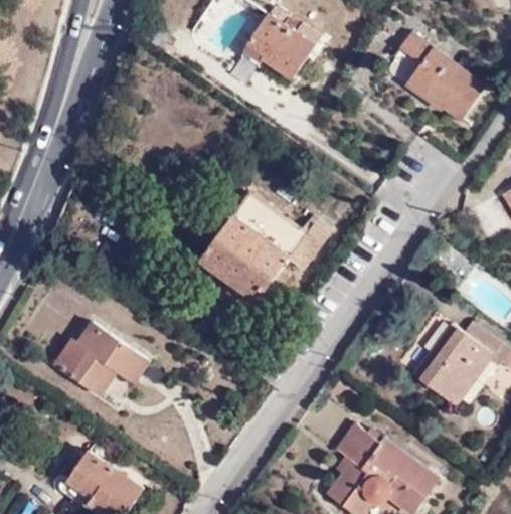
[(244,47),(260,58),(289,78),(314,44),(269,14),(244,47)]
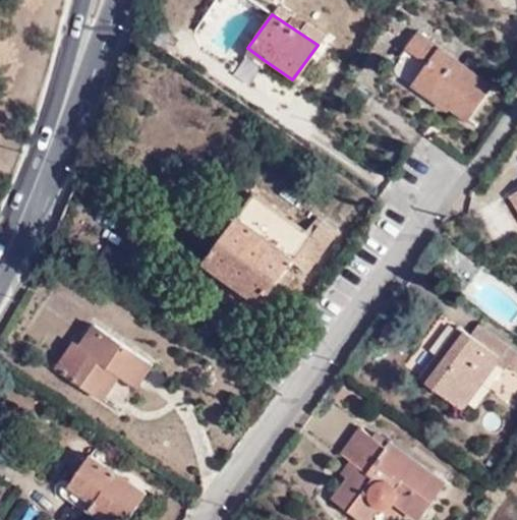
[(463,122),(489,87),(415,33),(402,48),(423,64),(410,83),(463,122)]
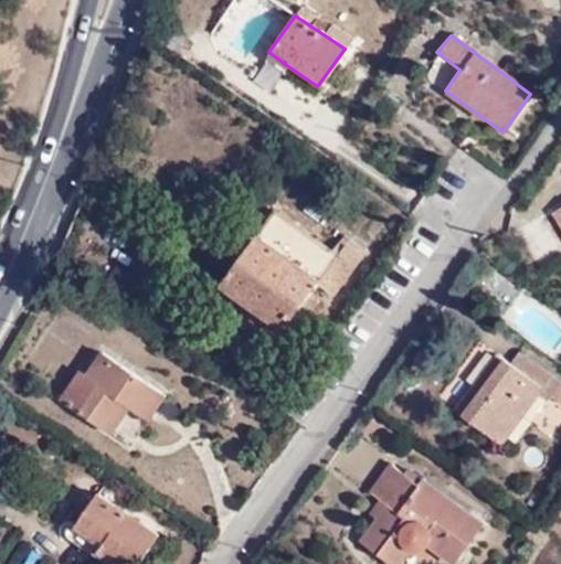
[(282,70),(285,64),(268,52),(265,57),(282,70)]
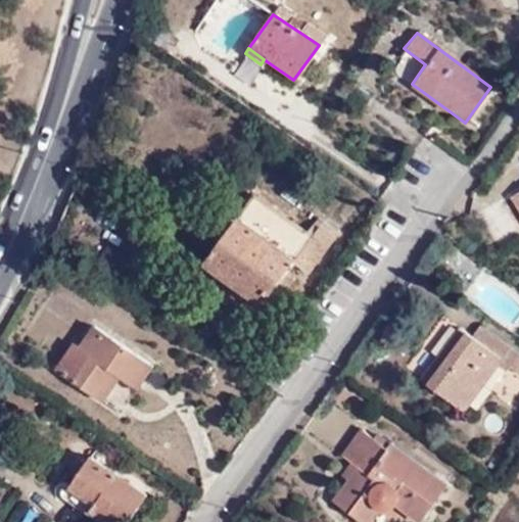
[(308,236),(253,197),(204,265),(260,302),(290,261),(305,272),(330,238),(315,227),(308,236)]
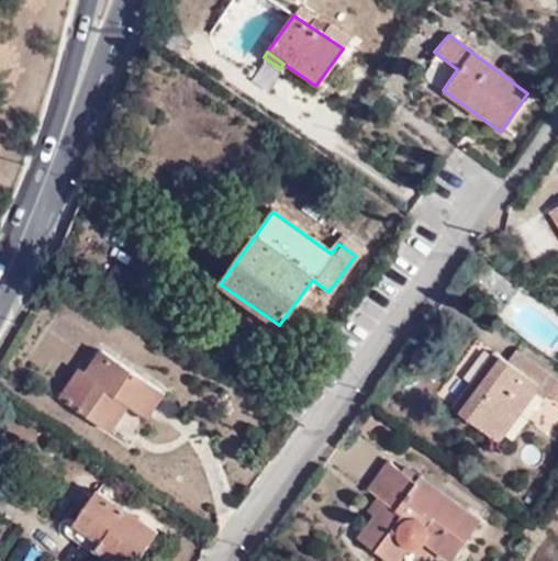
[(109,273),(102,284),(118,296),(125,284),(109,273)]
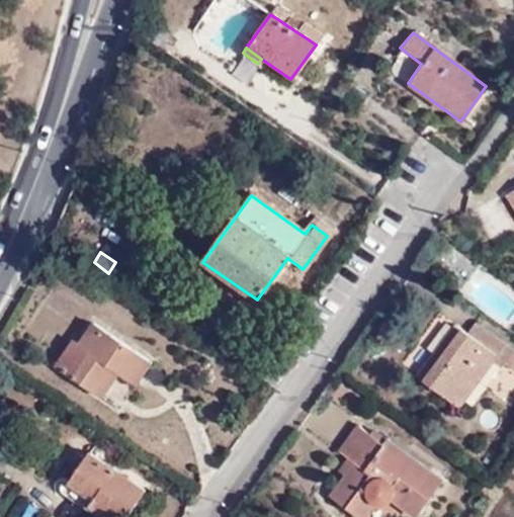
[(511,370),(513,365),(513,354),(473,323),(461,336),(452,328),(415,377),(454,407),(492,357),(511,370)]
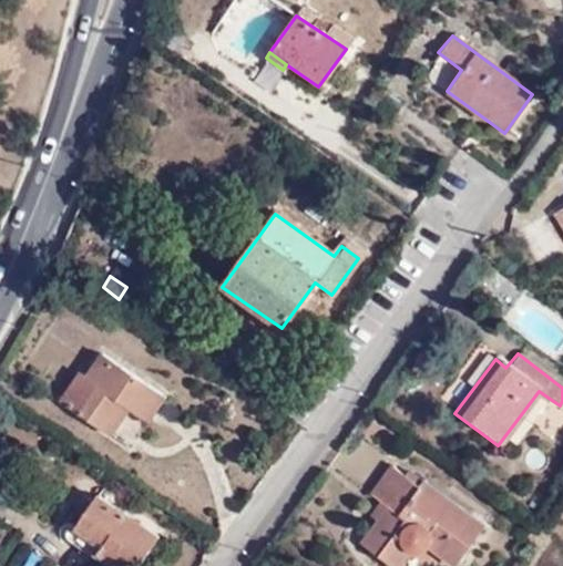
[(58,400),(102,431),(122,404),(128,410),(144,421),(160,397),(100,354),(83,378),(77,372),(58,400)]
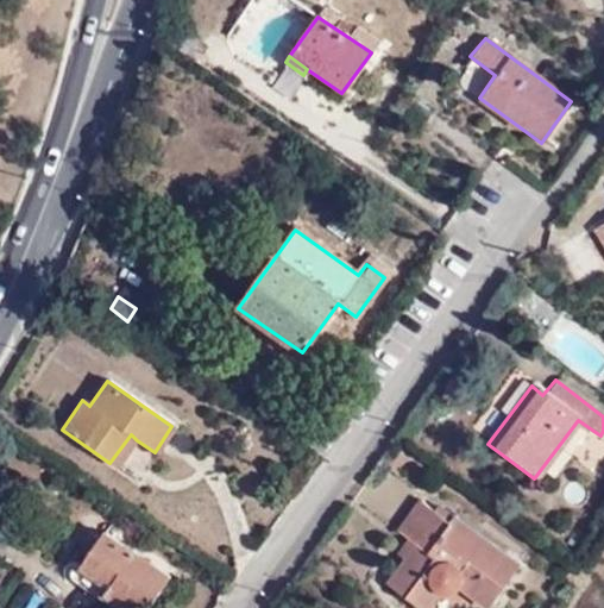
[(131,434),(109,463),(118,469),(137,440),(131,434)]
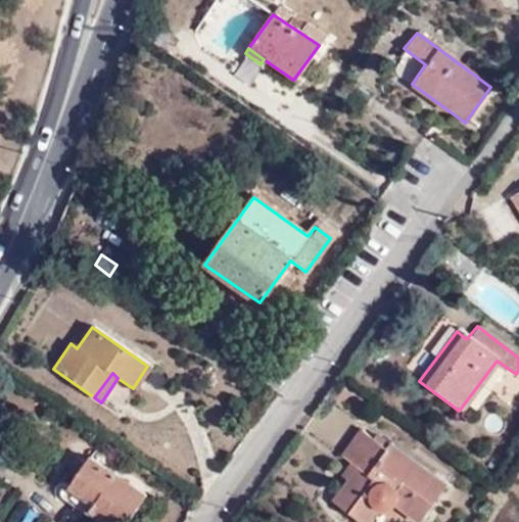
[(380,447),(371,440),(359,430),(339,456),(349,463),(356,468),(346,480),(330,502),(358,521),(364,521),(375,508),(385,509),(393,505),(417,521),(445,486),(389,444),(384,449),(380,447)]
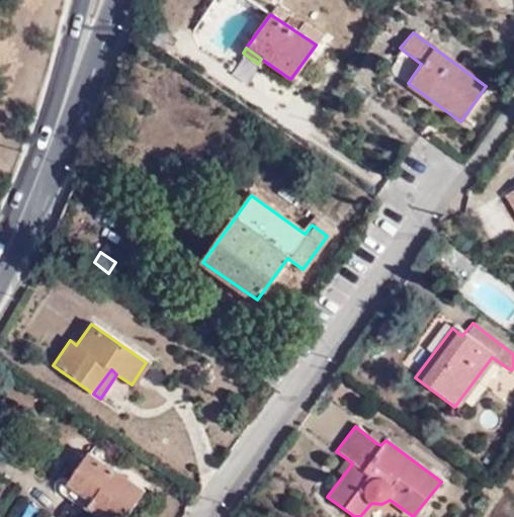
[(371,429),(367,436),(376,443),(380,435),(371,429)]
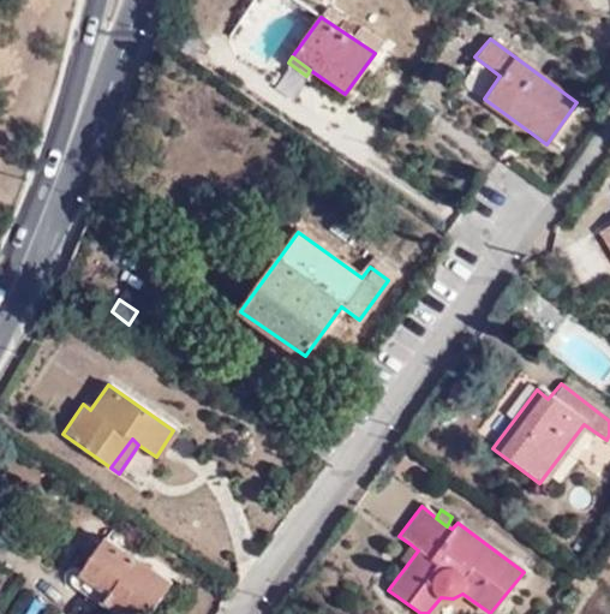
[(121,613),(143,613),(165,584),(101,538),(78,573),(109,596),(105,601),(121,613)]
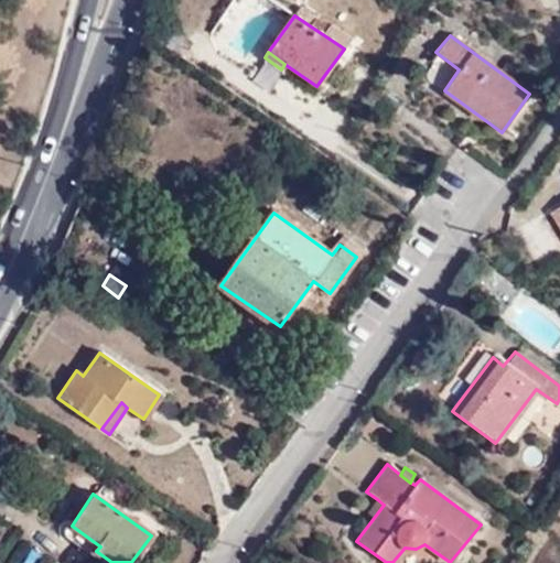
[(384,505),(377,499),(366,513),(374,518),(384,505)]
